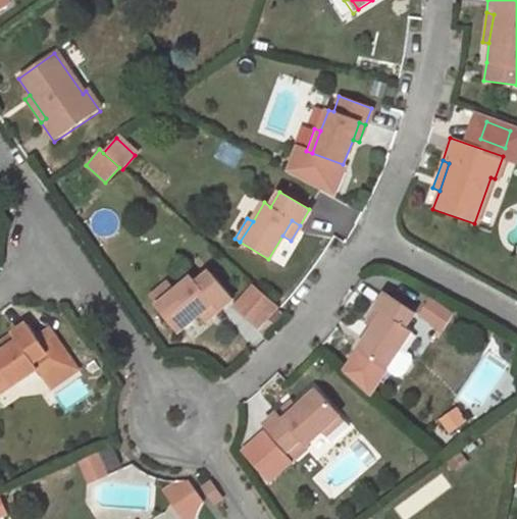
[(230,300),(208,273),(196,284),(191,278),(173,293),(156,309),(176,334),(198,316),(211,305),(217,312),(230,300)]
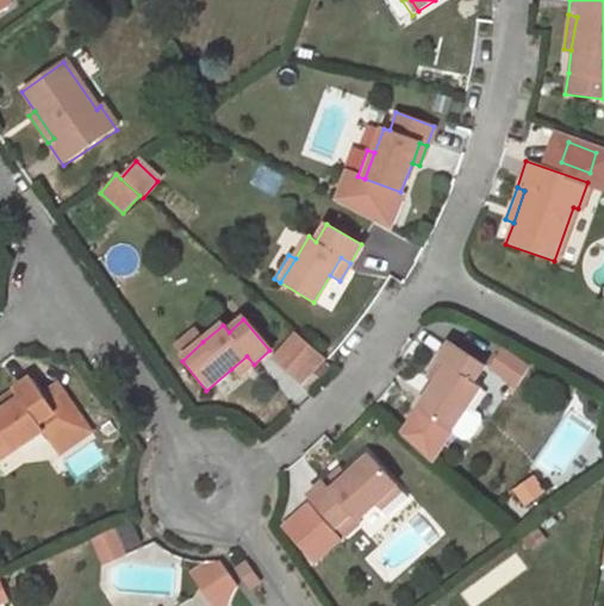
[(298,333),(278,356),(304,380),(324,358),(298,333)]
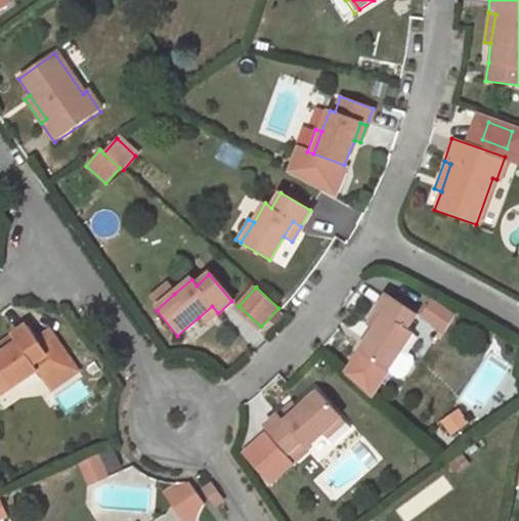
[(170,289),(152,305),(157,310),(174,294),(170,289)]
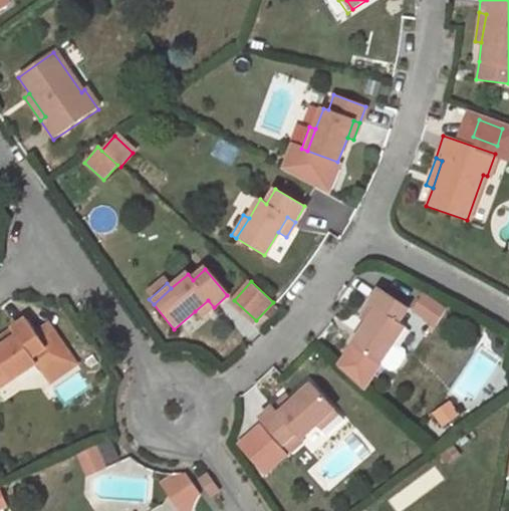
[(409,307),(380,287),(370,302),(377,307),(367,322),(352,344),(390,369),(397,367),(406,354),(404,347),(395,341),(405,324),(399,320),(409,307)]
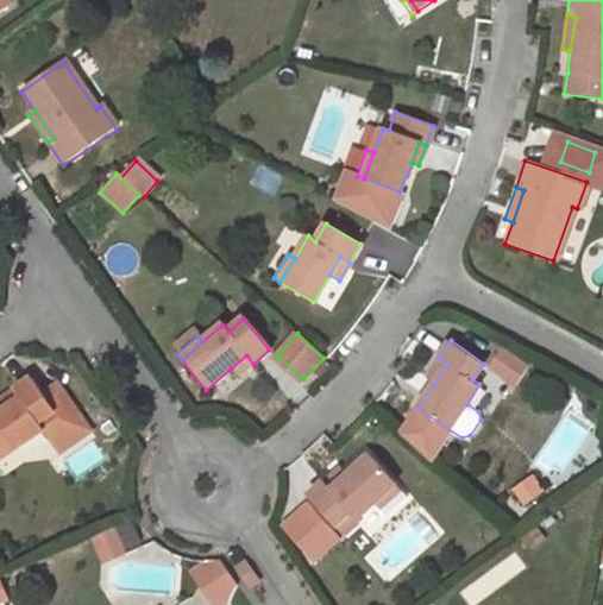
[(529,365),(504,348),(490,367),(515,385),(529,365)]
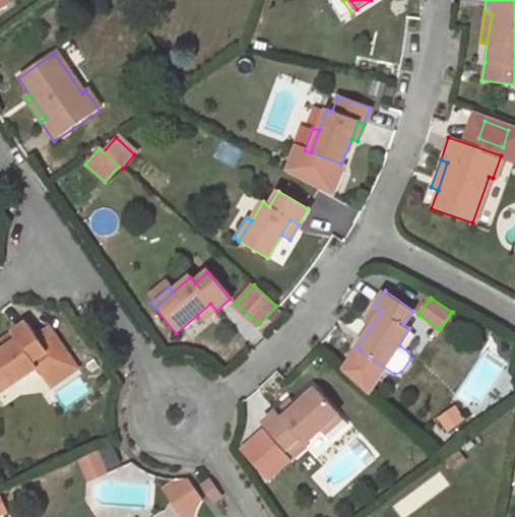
[(197,315),(203,322),(216,311),(210,304),(197,315)]
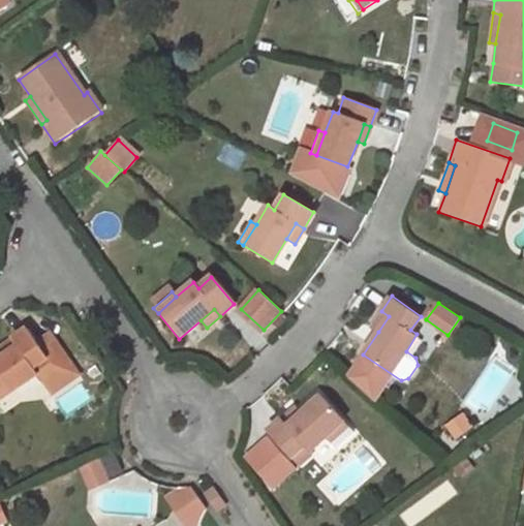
[(381,311),(371,327),(378,332),(389,316),(381,311)]
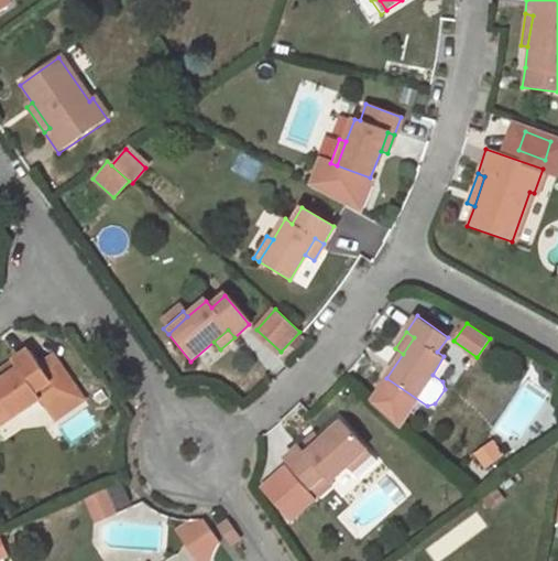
[(0,424),(17,414),(34,402),(47,424),(79,405),(52,359),(39,368),(28,352),(14,360),(20,368),(2,379),(0,380),(0,424)]
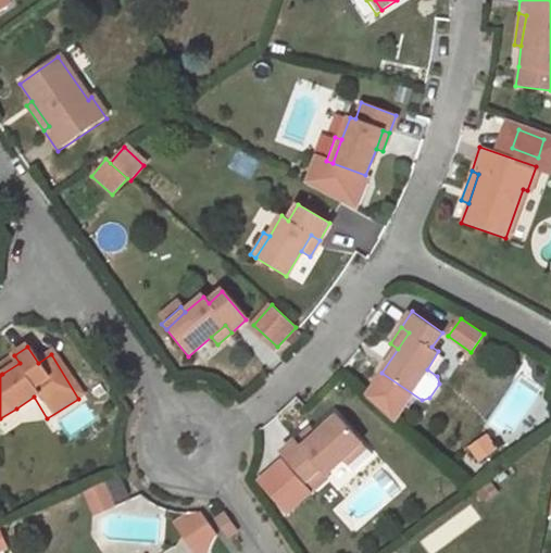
[(2,374),(20,363),(14,355),(0,364),(0,371),(2,374)]
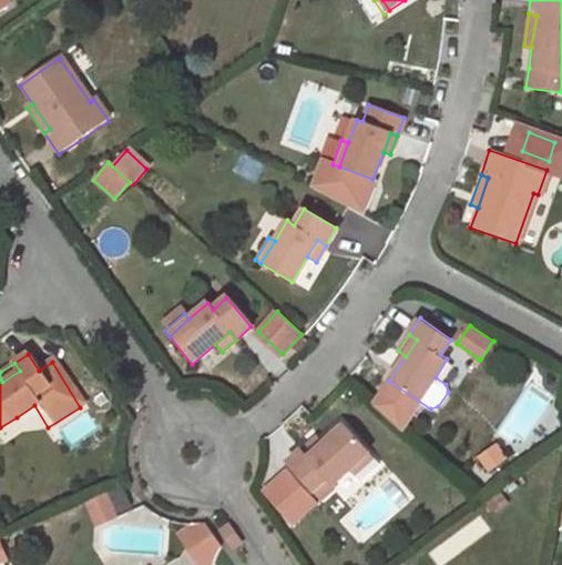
[(20,423),(17,417),(0,427),(0,434),(1,436),(20,423)]
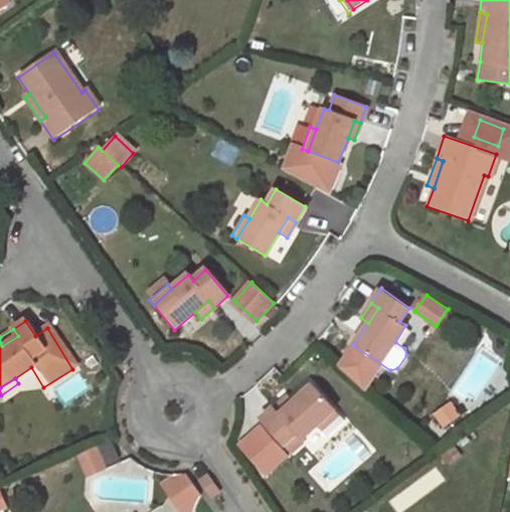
[(336,408),(314,384),(294,402),(281,413),(275,407),(262,419),(285,445),(297,434),(302,439),(318,424),(336,408)]
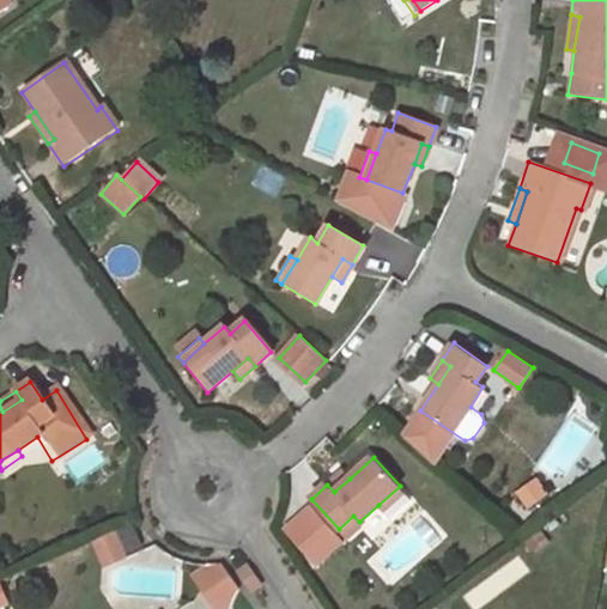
[(350,479),(343,470),(327,485),(334,492),(350,479)]
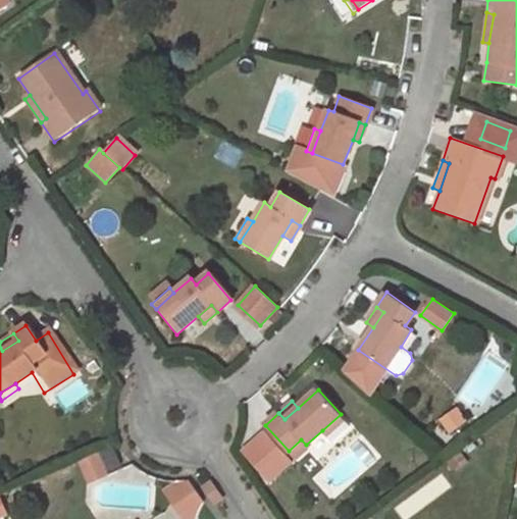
[(441,418),(450,432),(465,420),(456,408),(441,418)]
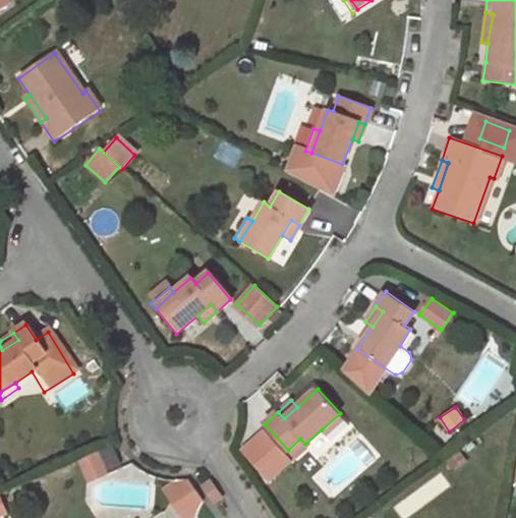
[(322,429),(326,435),(344,418),(340,413),(322,429)]
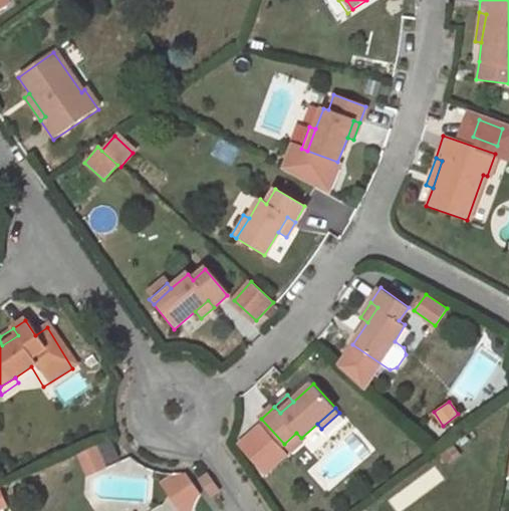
[(89,453),(78,457),(85,476),(97,471),(89,453)]
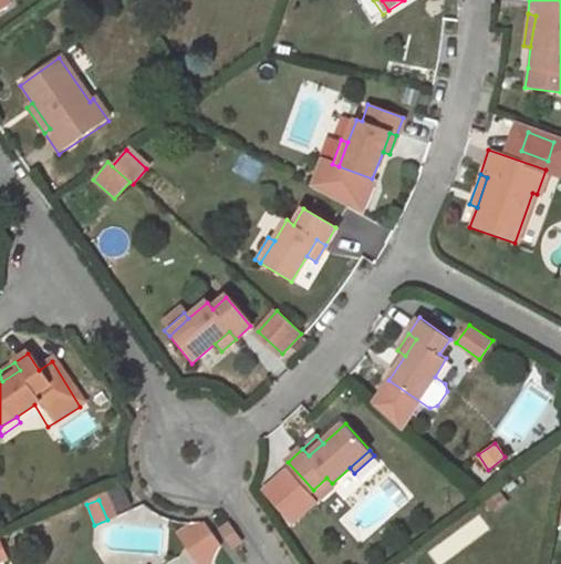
[(197,521),(174,537),(191,563),(205,563),(220,553),(197,521)]
